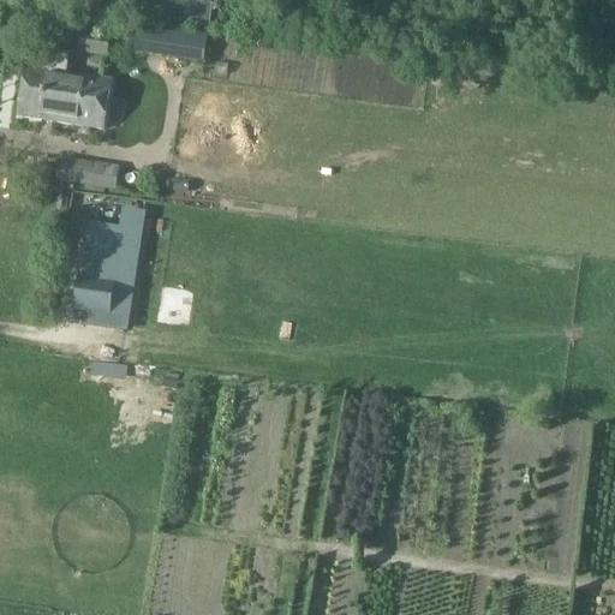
[(177,0),(173,23),(209,28),(213,5),(177,0)]
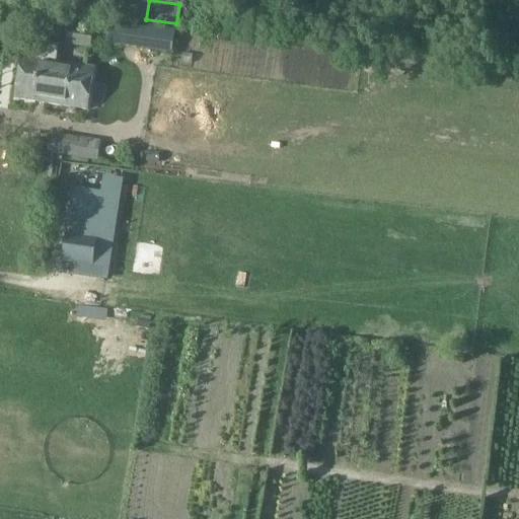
[(174,30),(109,20),(106,44),(171,53),(174,30)]
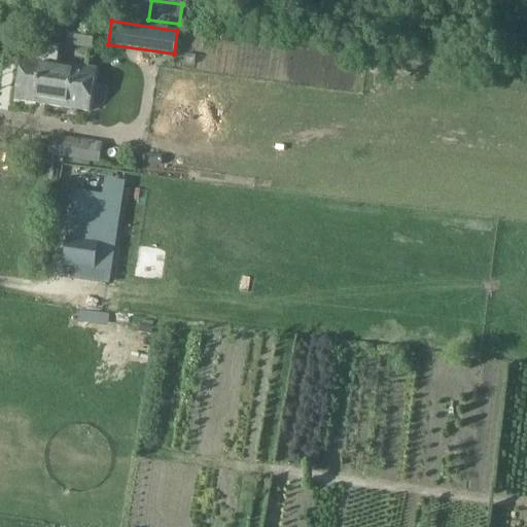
[(12,31),(35,34),(36,25),(14,22),(12,31)]
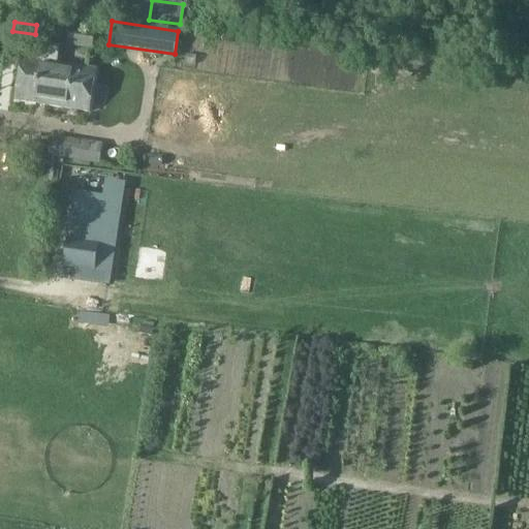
[(70,29),(68,45),(92,50),(95,33),(70,29)]
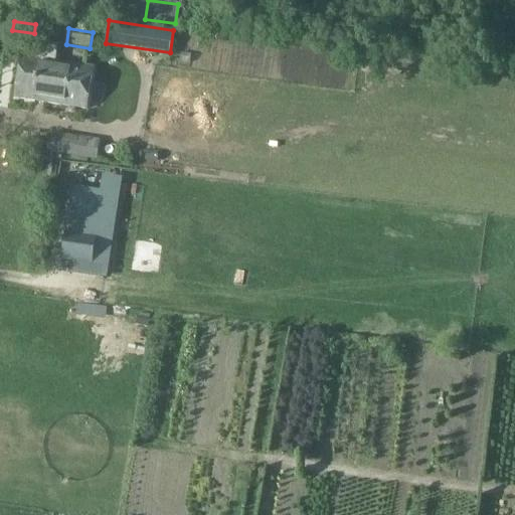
[(15,98),(87,109),(93,67),(22,56),(15,98)]
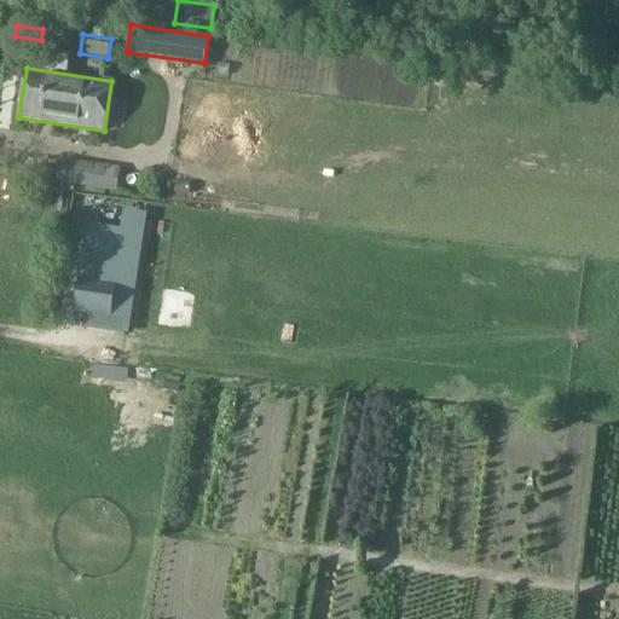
[(63,160),(61,184),(94,190),(97,190),(100,171),(102,166),(82,162),(63,160)]
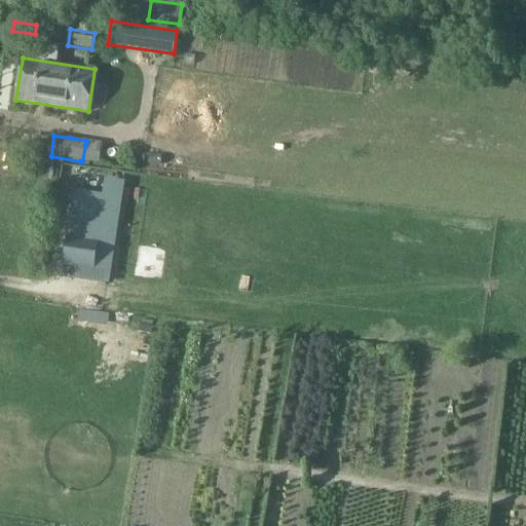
[(76,267),(75,279),(106,284),(108,271),(109,272),(115,233),(118,213),(119,211),(122,186),(104,184),(102,197),(74,193),(63,266),(76,267)]
